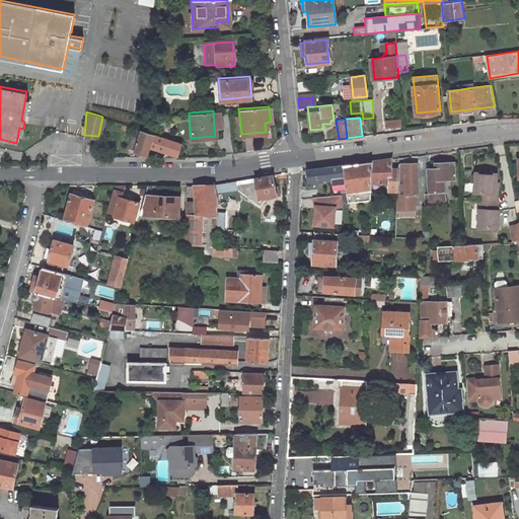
[(134,127),(128,147),(134,149),(140,129),(134,127)]
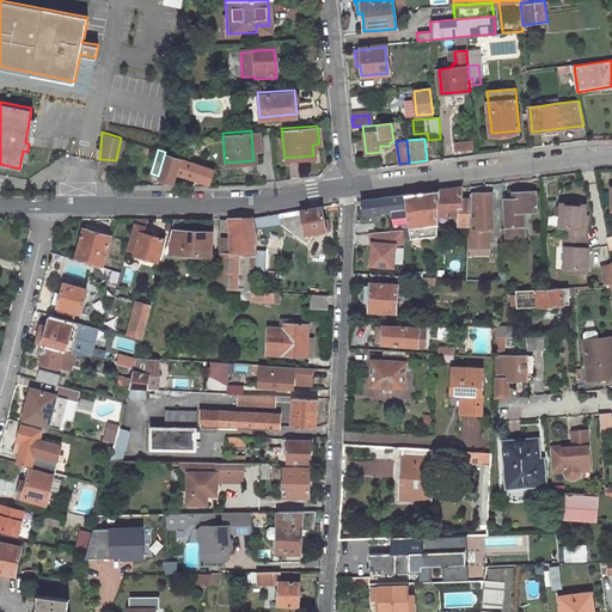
[(179,157),(165,152),(158,176),(157,178),(172,182),(175,172),(208,182),(213,167),(179,157)]
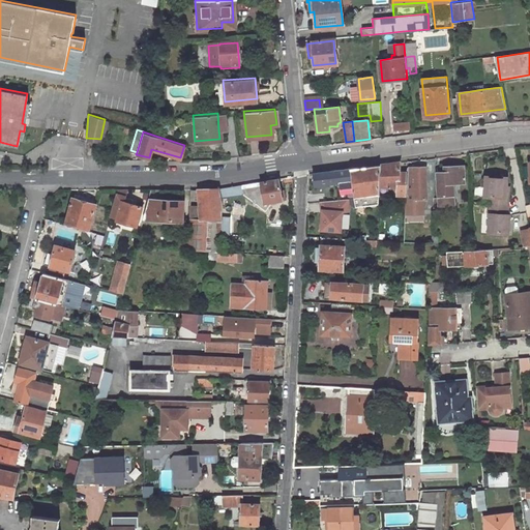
[(405,187),(405,173),(398,172),(399,162),(384,164),(382,186),(405,187)]
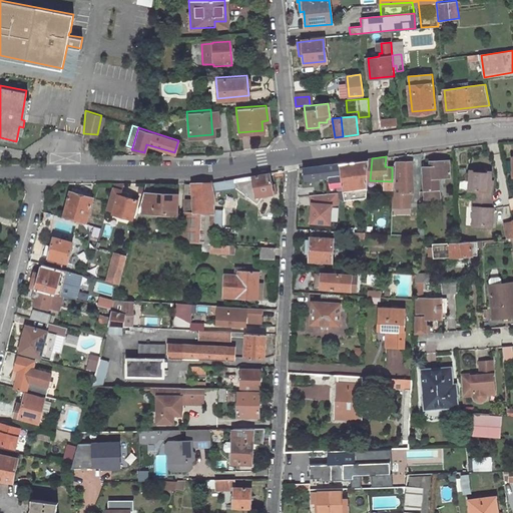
[(368,198),(370,180),(372,158),(341,163),(344,182),(346,201),(368,198)]
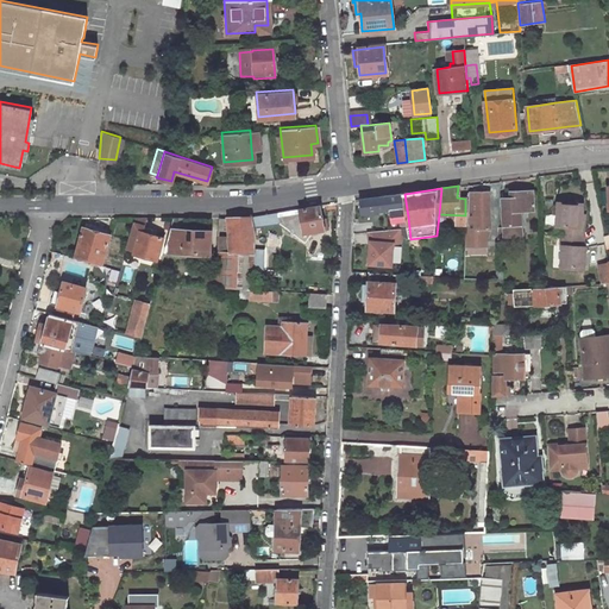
[(502,198),(502,226),(503,236),(521,234),(520,209),(532,208),(531,189),(510,190),(510,196),(502,198)]
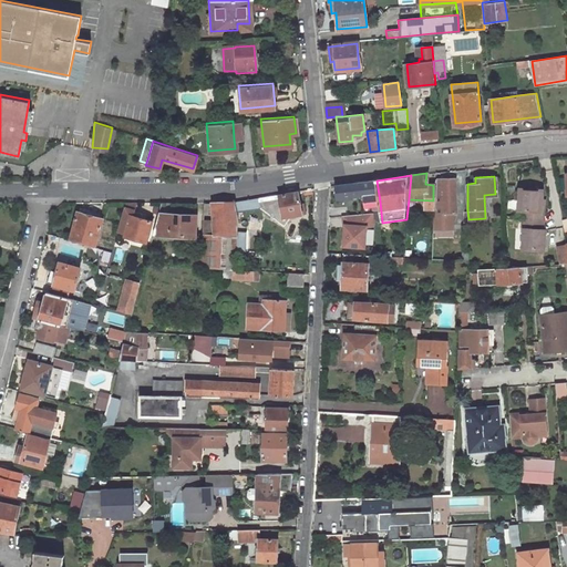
[(442,185),(443,212),(456,210),(455,177),(435,178),(434,185),(442,185)]
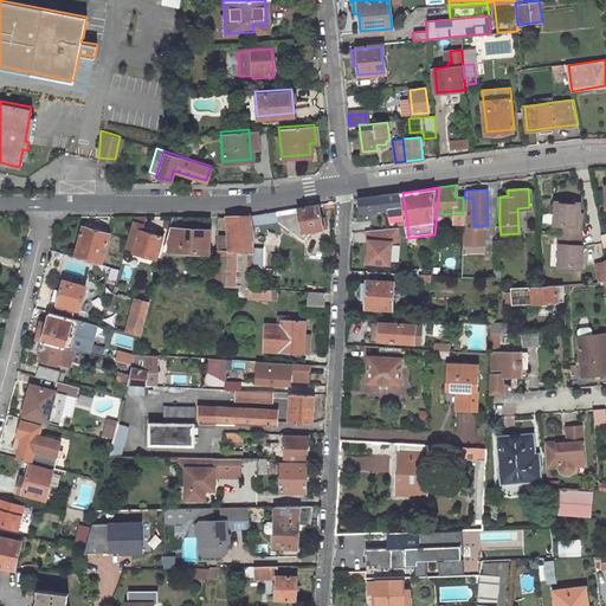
[(403,193),(358,198),(360,214),(391,211),(392,217),(406,216),(403,193)]
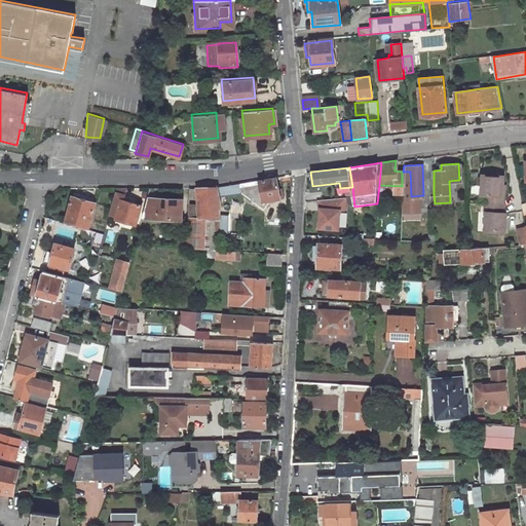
[(484,194),(483,212),(485,212),(484,229),(505,230),(505,212),(503,212),(503,194),(501,194),(501,184),(501,175),(480,174),(480,194),(484,194)]
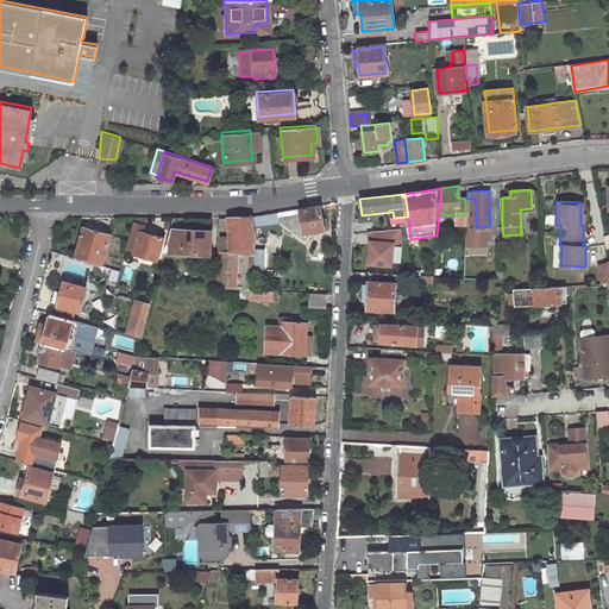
[(276,220),(302,240),(311,230),(322,227),(320,217),(318,205),(297,208),(277,211),(274,212),(264,213),(251,214),(252,224),(276,220)]
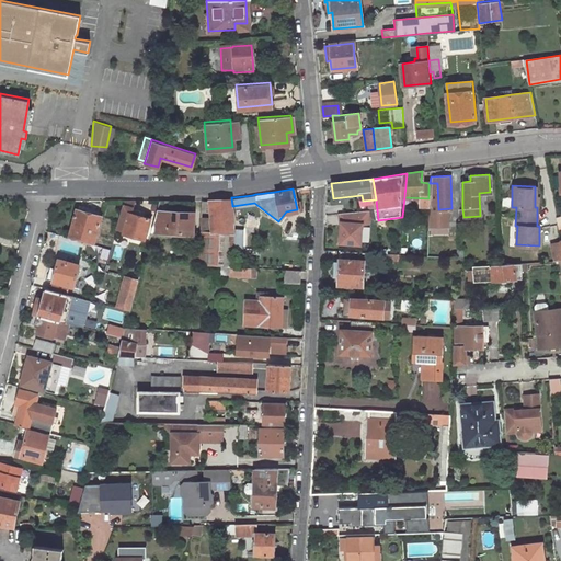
[(208,198),(210,229),(232,228),(232,227),(232,221),(232,218),(232,214),(232,206),(231,197),(218,199),(208,198)]
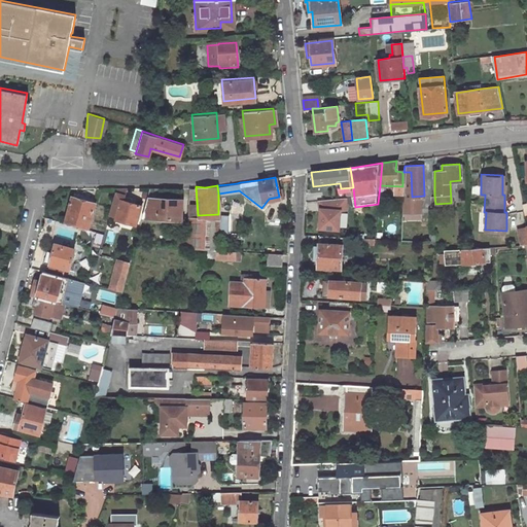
[(171,194),(159,194),(159,187),(148,187),(140,217),(181,219),(181,198),(171,197),(171,194)]
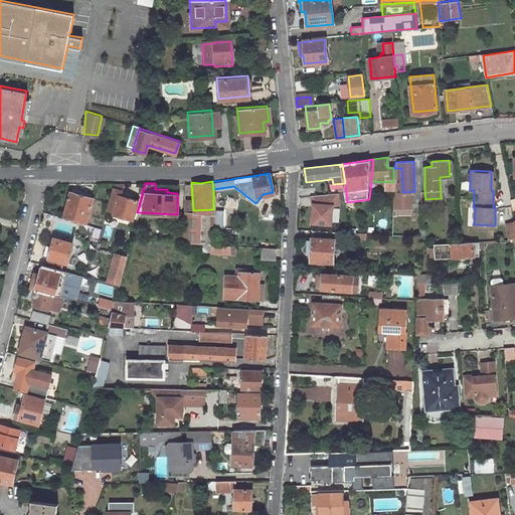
[(91,196),(69,190),(62,214),(83,220),(91,196)]
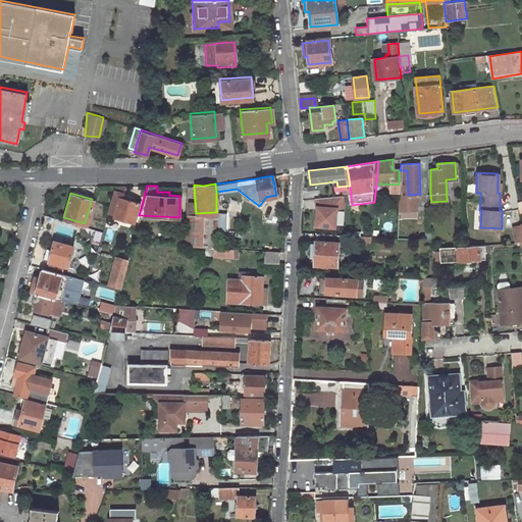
[(106,214),(134,221),(139,202),(112,195),(106,214)]
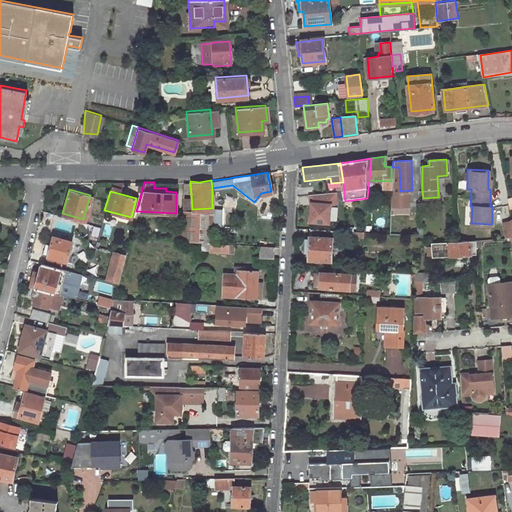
[(337,192),(309,196),(310,205),(310,202),(332,203),(332,206),(338,205),(337,192)]
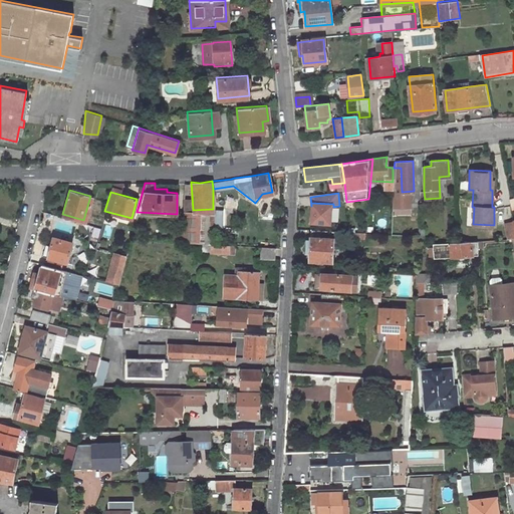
[(226,199),(213,200),(213,203),(213,208),(227,207),(226,199)]
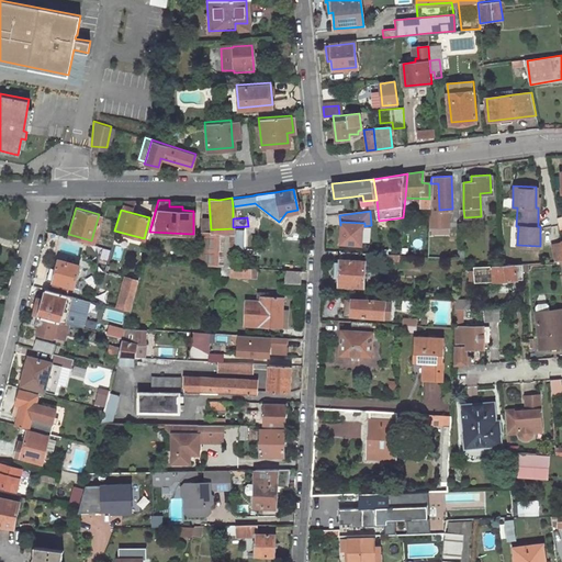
[(364,223),(340,222),(340,225),(338,246),(362,248),(364,226),(364,223)]
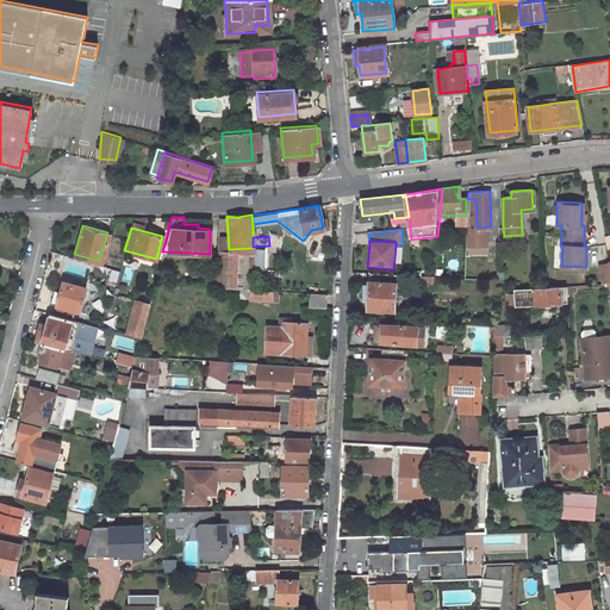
[(251,288),(253,248),(229,249),(216,249),(216,267),(215,286),(230,287),(249,287),(251,288)]
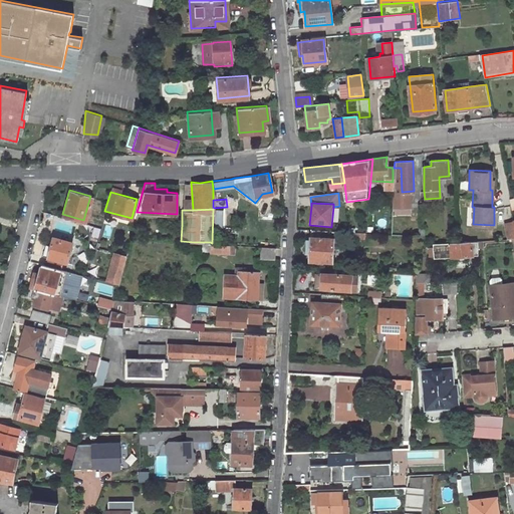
[(503,222),(506,238),(513,238),(513,230),(512,221),(503,222)]
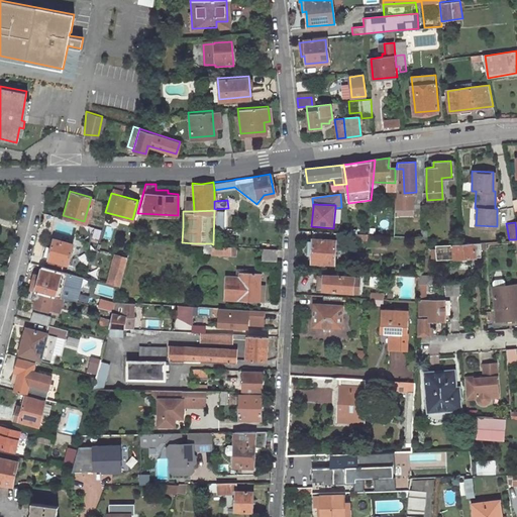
[(175,226),(174,241),(182,242),(183,226),(175,226)]
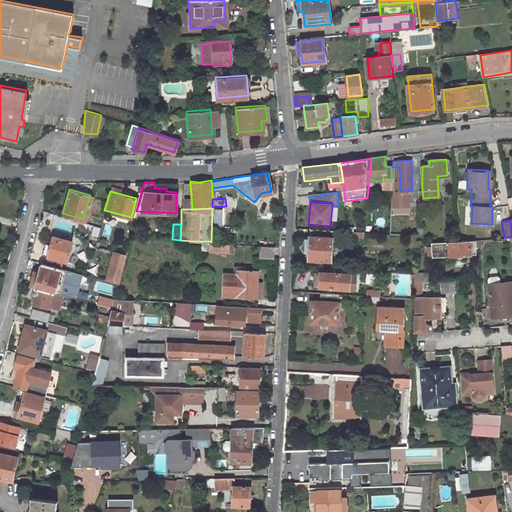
[(65,261),(70,241),(52,236),(47,256),(48,256),(46,264),(59,268),(61,260),(65,261)]
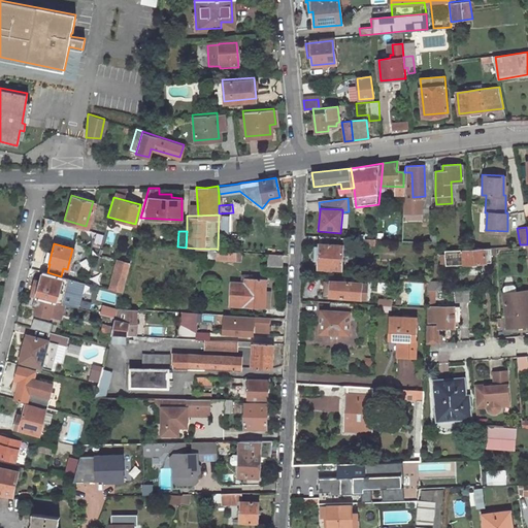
[(344,244),(318,243),(317,271),(342,272),(344,244)]
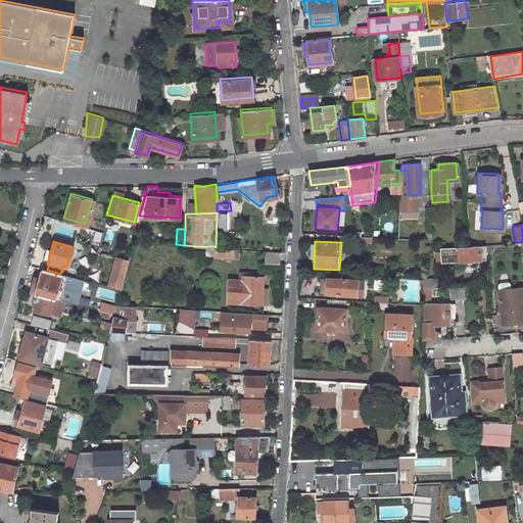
[(469,246),(442,248),(442,260),(458,258),(458,262),(480,259),(479,245),(469,246)]
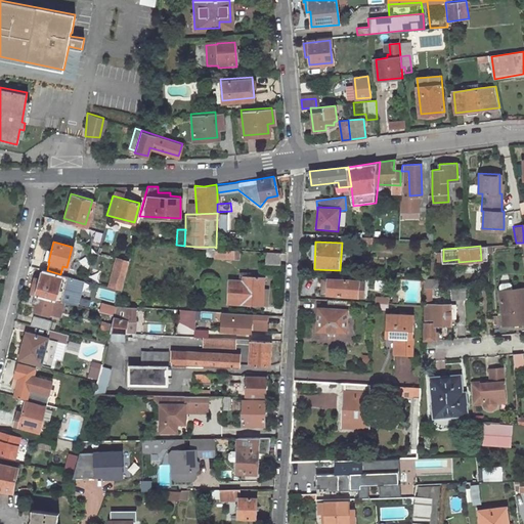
[(214,256),(236,257),(238,249),(216,248),(214,247),(214,256)]
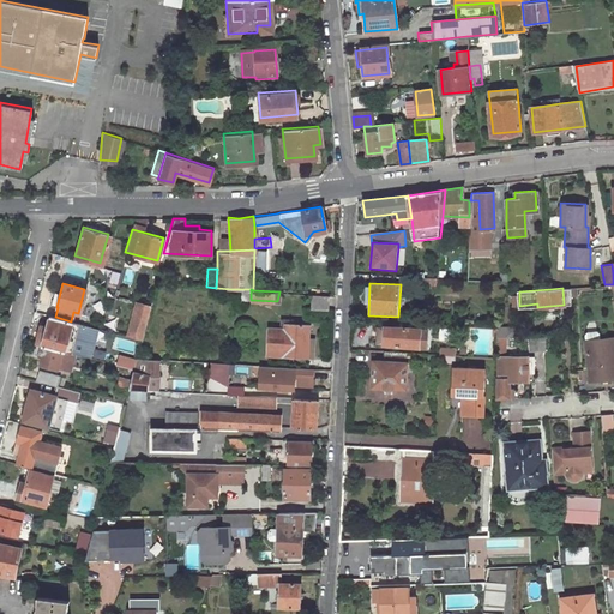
[(309,307),(326,307),(326,294),(311,293),(309,307)]
